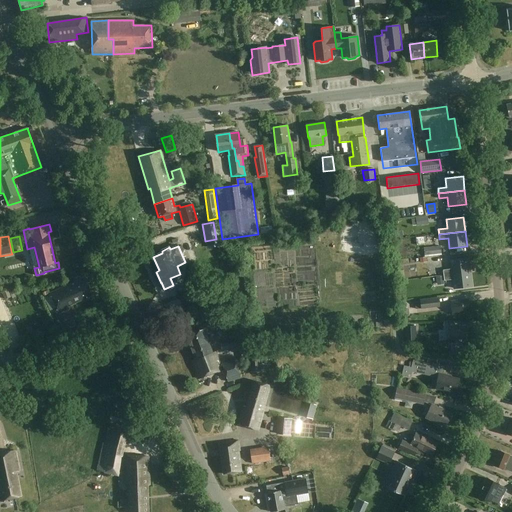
[(442,246),(427,249),(429,256),(444,253),(442,246)]
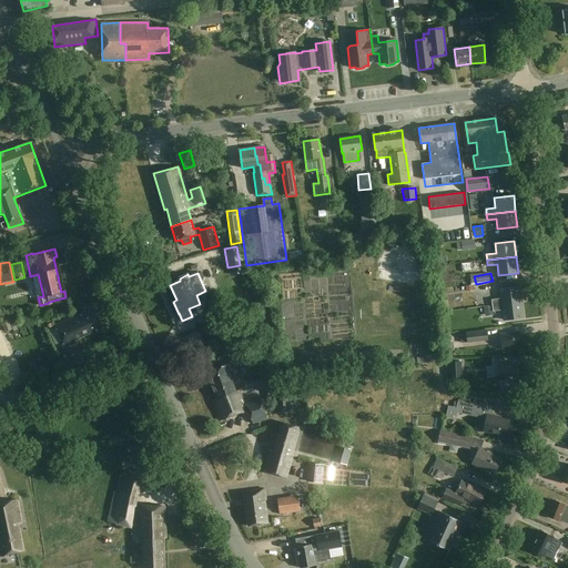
[(501,298),(492,300),(493,305),(521,302),(520,286),(500,288),(501,298)]
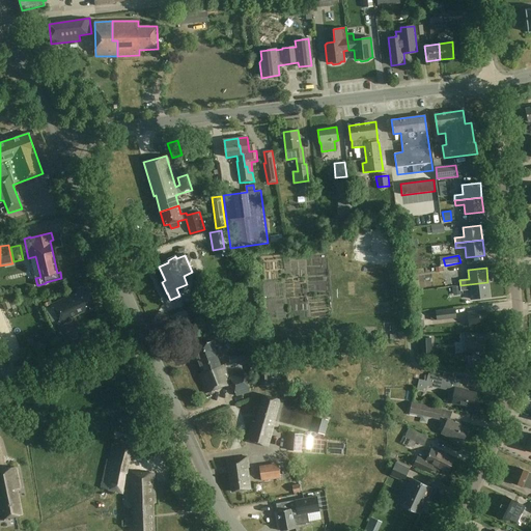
[(487,282),(460,285),(460,290),(470,289),(471,300),(490,297),(487,282)]
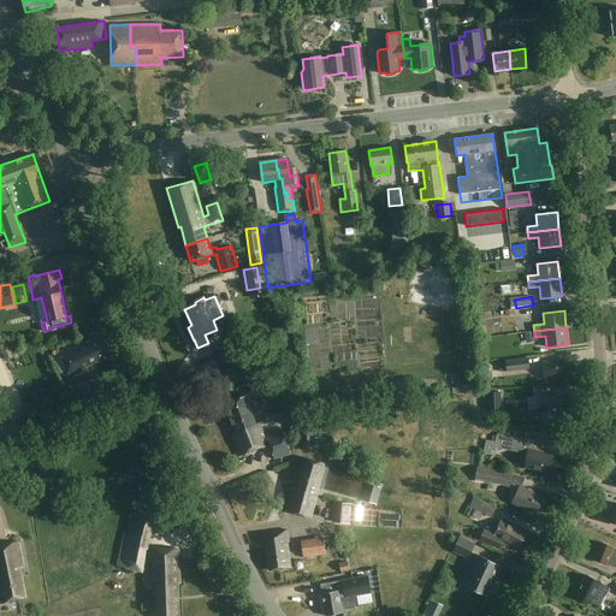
[(98,339),(96,336),(90,338),(90,339),(60,354),(71,377),(83,371),(82,368),(111,355),(104,337),(98,339)]
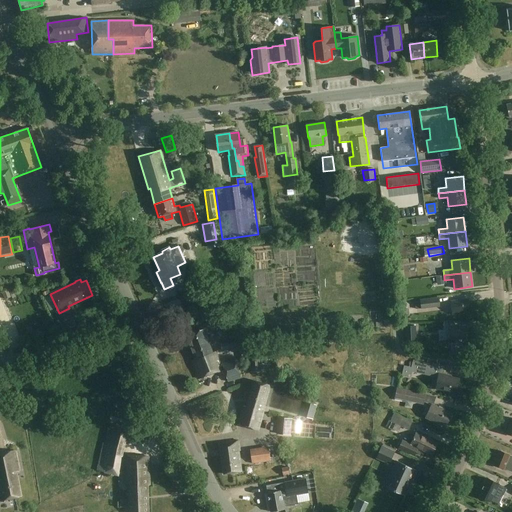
[(440,306),(439,298),(420,300),(421,309),(440,306)]
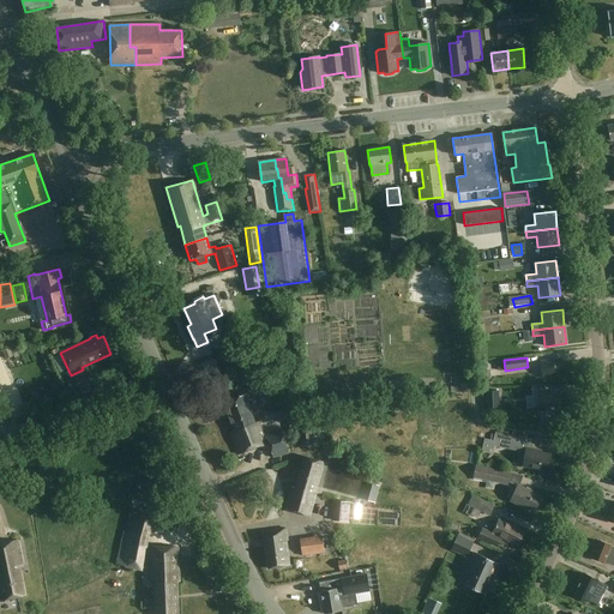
[(563,375),(561,359),(541,361),(542,378),(563,375)]
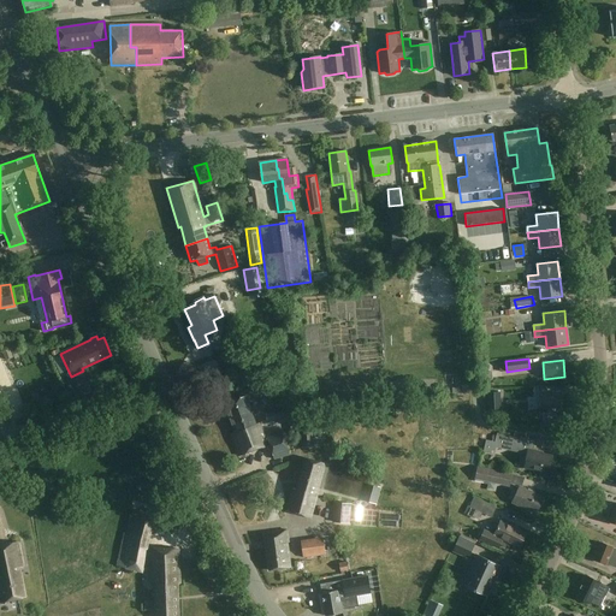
[(288,374),(284,365),(259,374),(262,383),(288,374)]
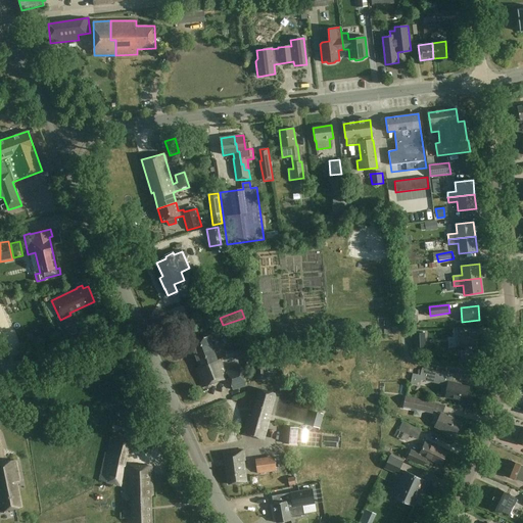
[(455,340),(454,331),(439,332),(440,341),(455,340)]
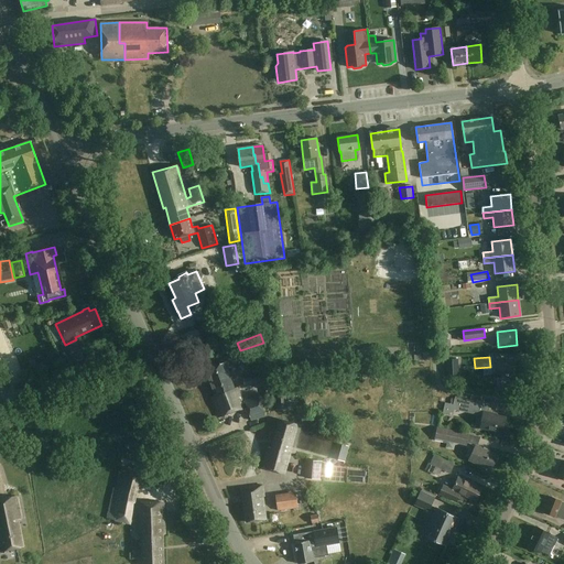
[(516,377),(514,361),(495,362),(496,378),(516,377)]
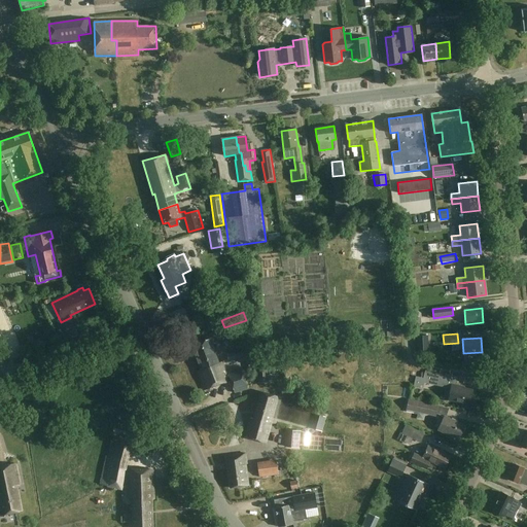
[(219,363),(210,339),(191,345),(201,371),(198,372),(204,390),(229,381),(222,362),(219,363)]
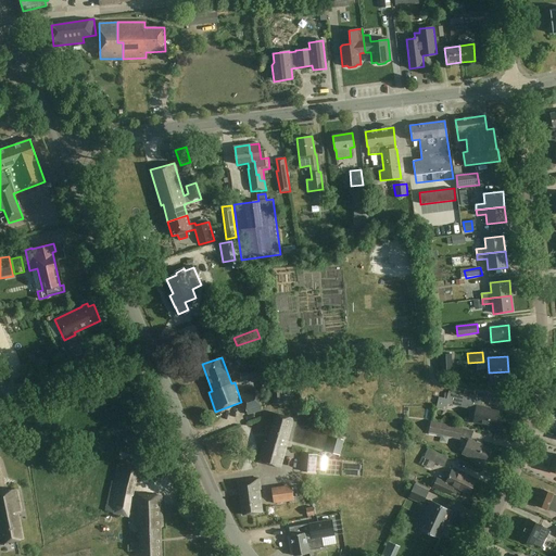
[(283,403),(281,373),(269,374),(273,404),(283,403)]
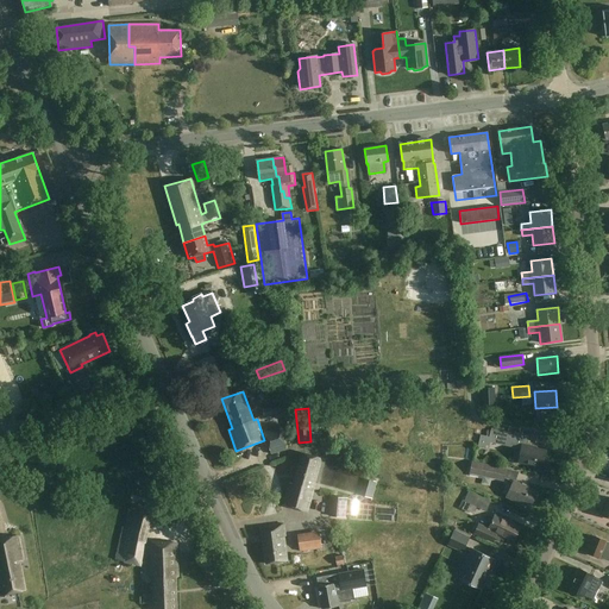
[(325,440),(322,424),(314,425),(318,441),(325,440)]
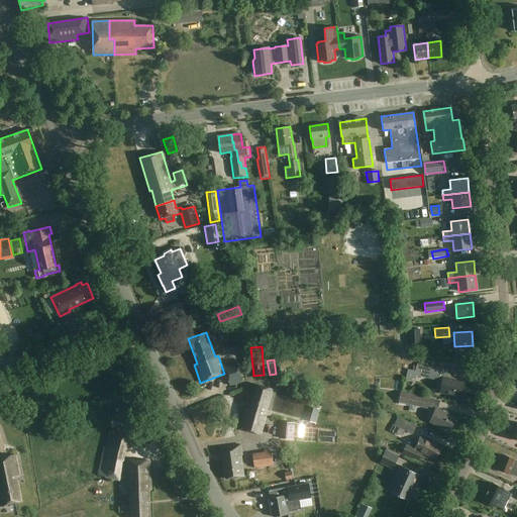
[(242,382),(236,362),(224,366),(230,386),(242,382)]
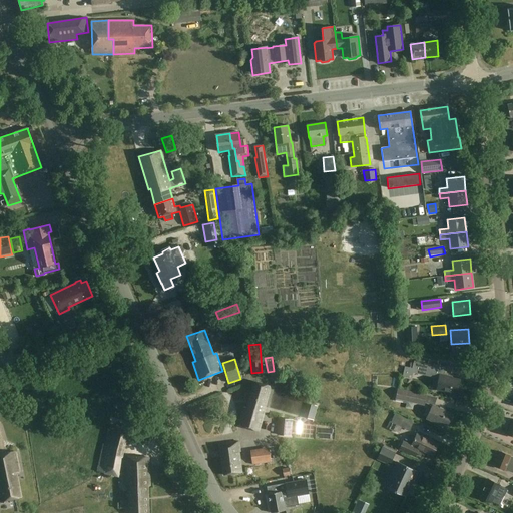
[(434,367),(419,364),(418,367),(412,366),(412,369),(405,367),(403,376),(409,378),(409,375),(412,376),(413,373),(432,377),(434,367)]
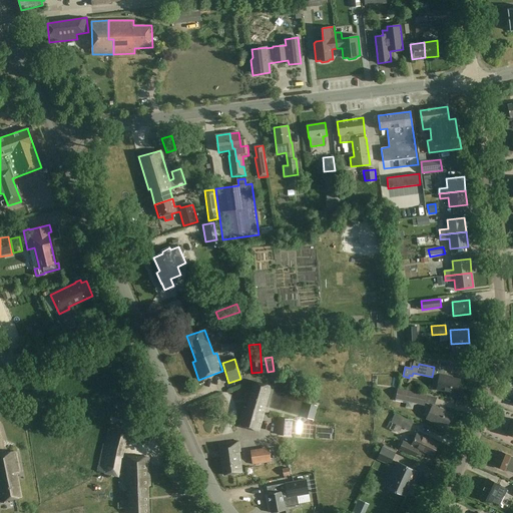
[(460,380),(440,375),(436,390),(457,394),(460,380)]
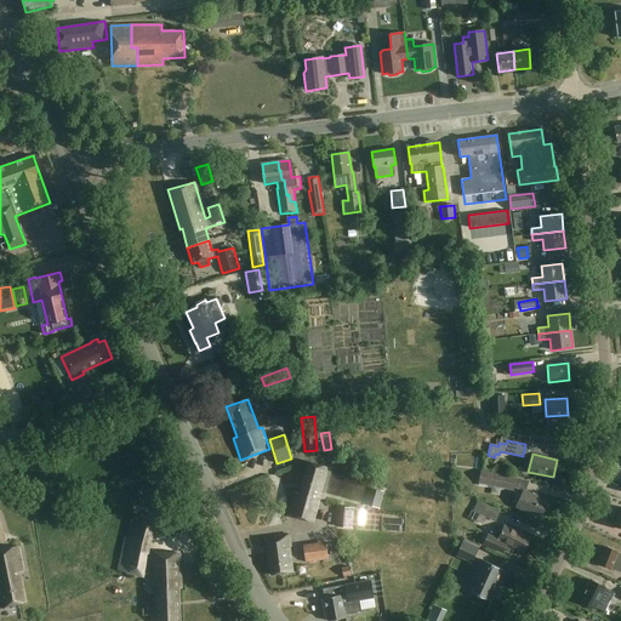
[(328,467),(308,462),(300,493),(296,491),(289,516),(313,523),(320,500),(319,500),(328,467)]
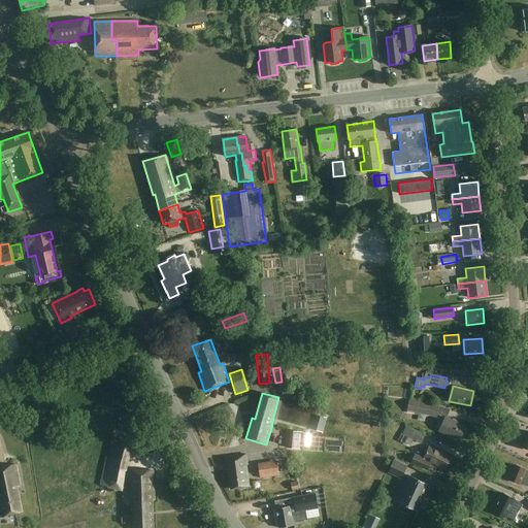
[(407,409),(420,413),(426,414),(437,416),(439,405),(409,399),(407,409)]
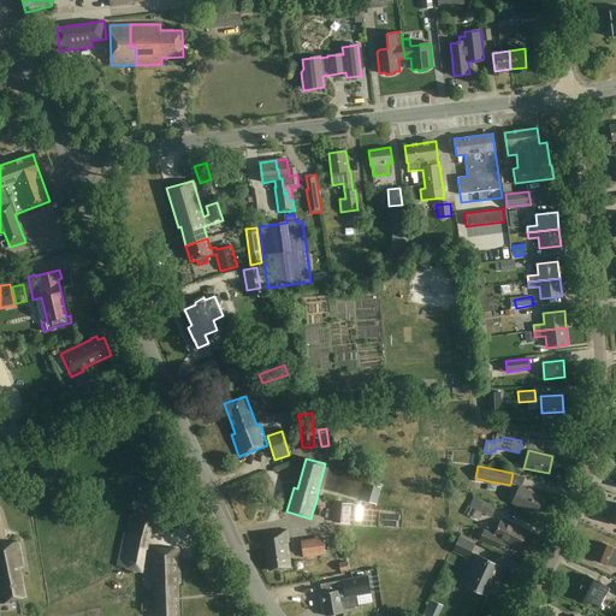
[(543,497),(520,486),(511,503),(535,514),(539,505),(542,507),(544,501),(543,498),(543,497)]
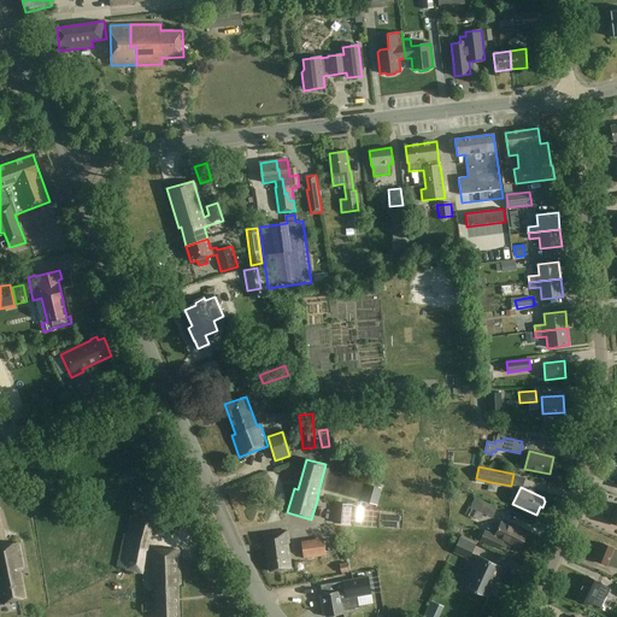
[(498,509),(475,498),(470,509),(472,509),(469,516),(480,521),(483,513),(493,518),(498,509)]
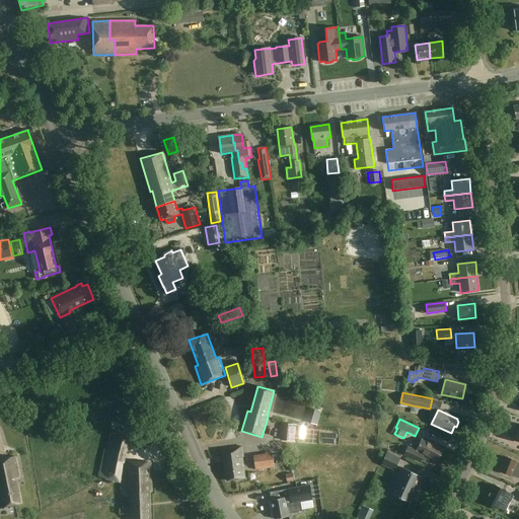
[(296,425),(282,424),(281,440),(295,441),(296,425)]
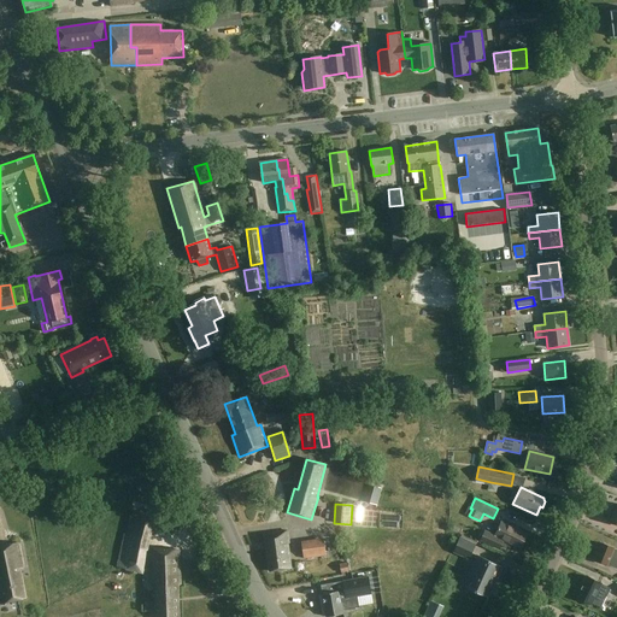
[(156,516),(140,512),(127,569),(142,573),(156,516)]
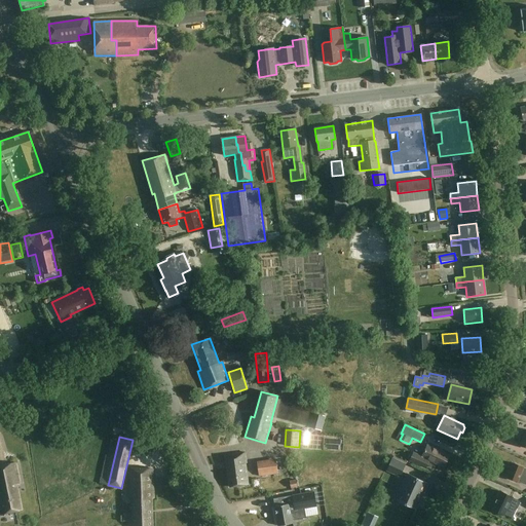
[(450,454),(427,444),(422,456),(414,452),(410,461),(425,468),(428,460),(444,467),(450,454)]
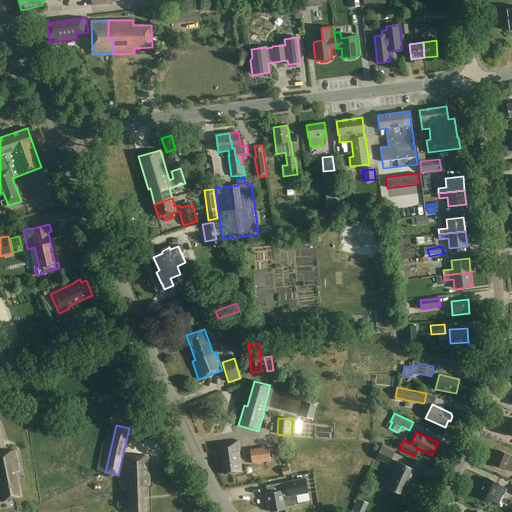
[(240,451),(238,440),(220,443),(224,474),(241,472),(239,451),(240,451)]
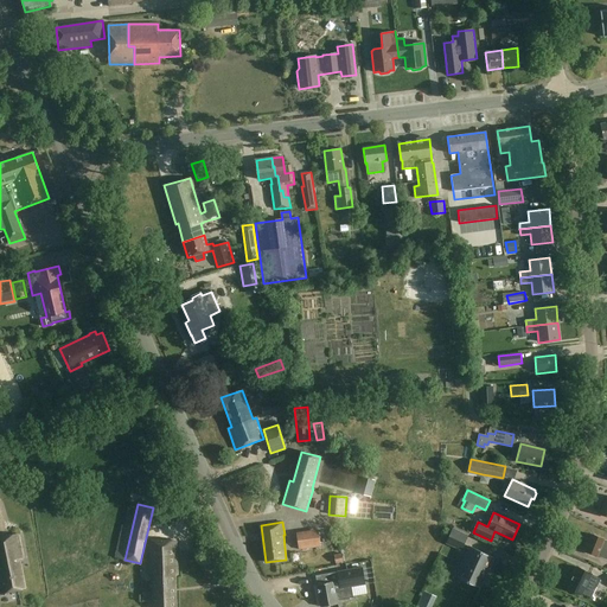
[(468,536),(453,529),(446,543),(461,550),(468,536)]
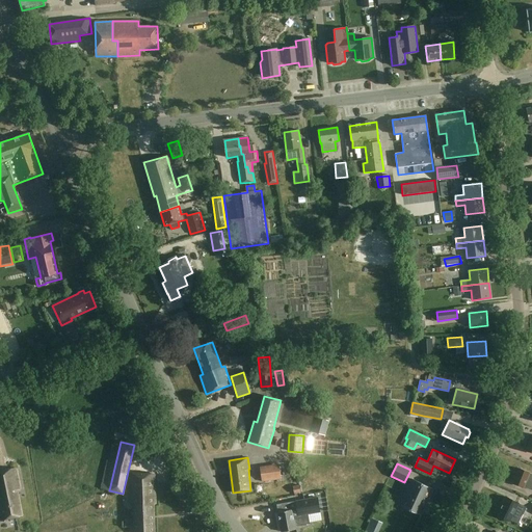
[(282,479),(280,464),(260,467),(262,482),(282,479)]
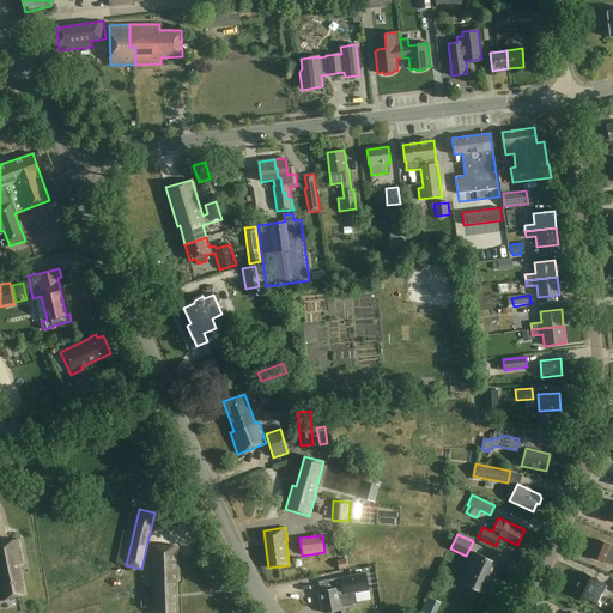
[(22,564),(17,540),(0,542),(0,588),(2,599),(24,594),(18,565),(22,564)]
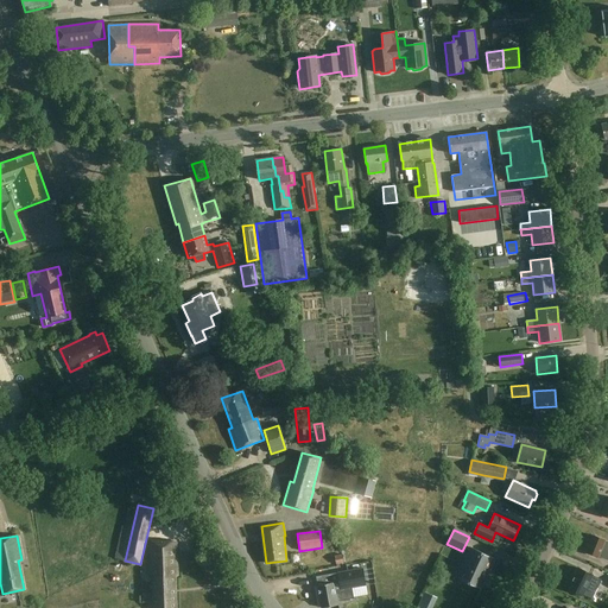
[(605,540),(593,536),(586,552),(597,557),(599,556),(607,559),(607,542),(605,540)]
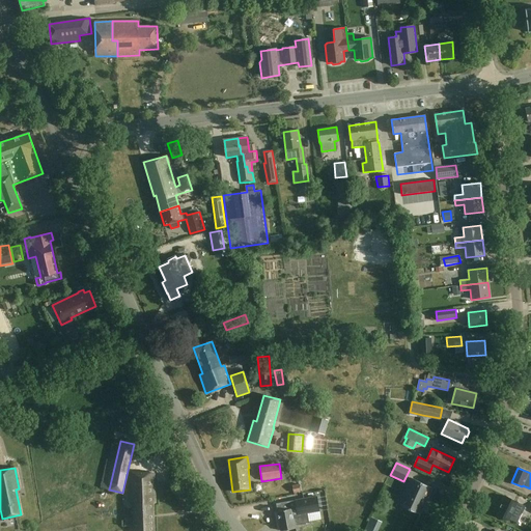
[(155,474),(129,473),(130,500),(130,504),(133,503),(134,530),(154,530),(154,503),(156,503),(155,474)]
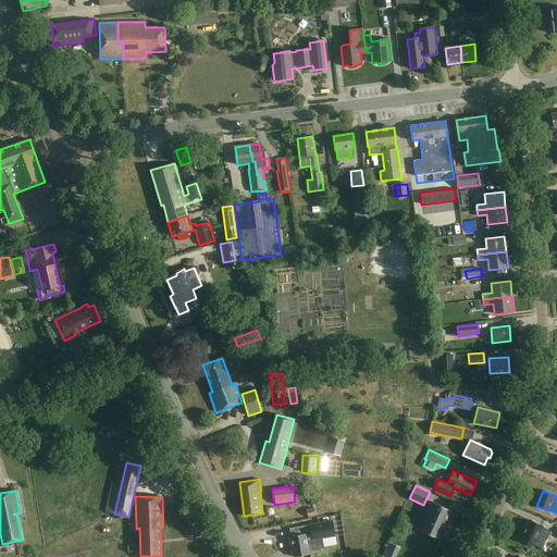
[(453,512),(432,503),(429,509),(434,511),(430,520),(424,518),(422,524),(428,527),(424,532),(441,540),(453,512)]
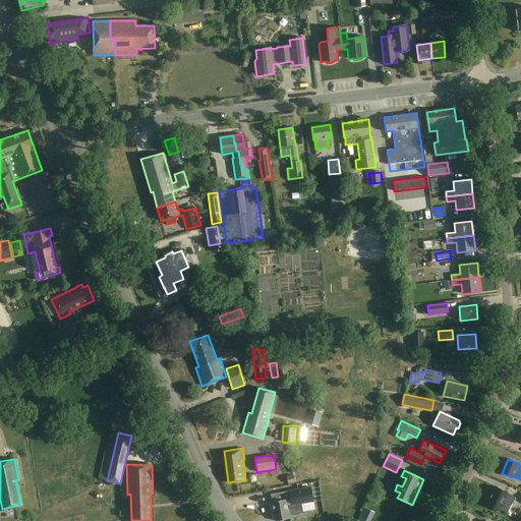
[(314,488),(312,482),(297,485),(297,489),(271,494),(276,520),(290,518),(289,512),(301,509),(300,504),(313,502),(313,501),(320,500),(317,488),(314,488)]
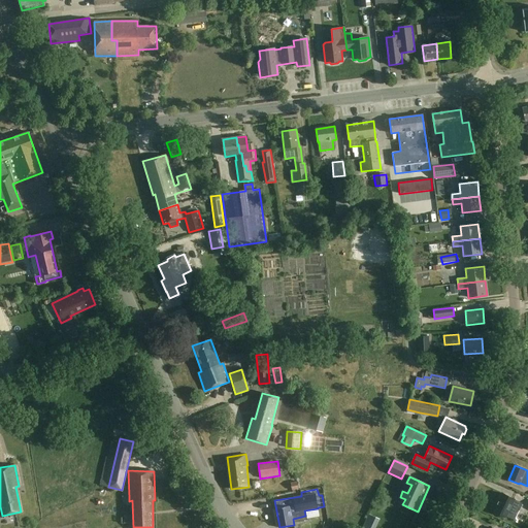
[(514,499),(503,493),(494,512),(505,517),(506,516),(515,520),(522,503),(514,499)]
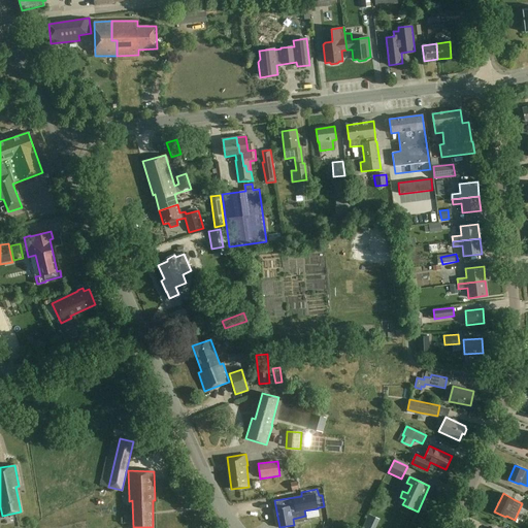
[(127,517),(126,504),(105,504),(105,518),(127,517)]
